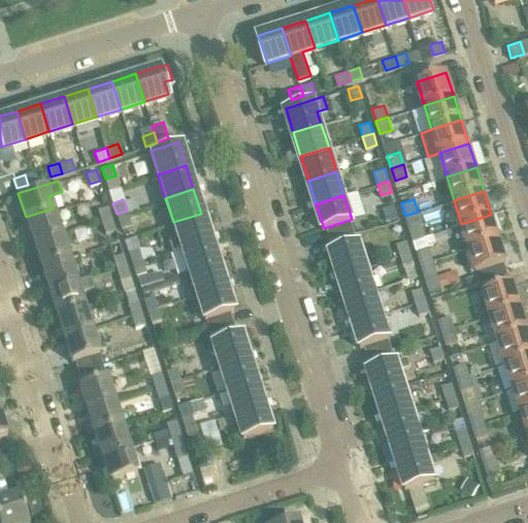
[(101,220),(111,216),(107,204),(97,208),(101,220)]
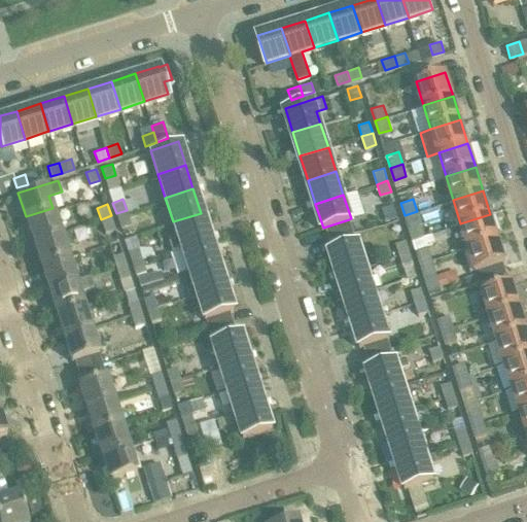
[(33,240),(60,232),(53,208),(26,216),(33,240)]
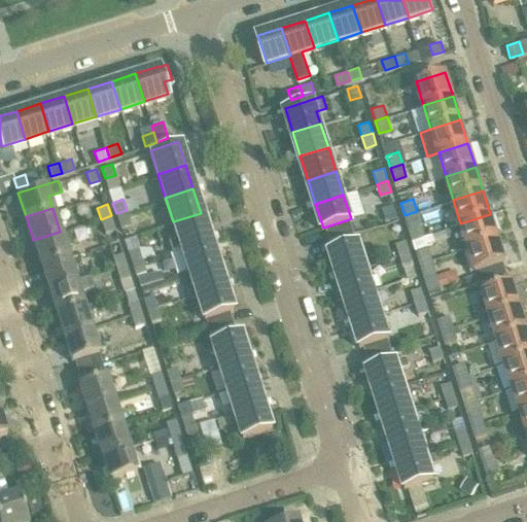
[(120,227),(131,222),(127,210),(116,213),(120,227)]
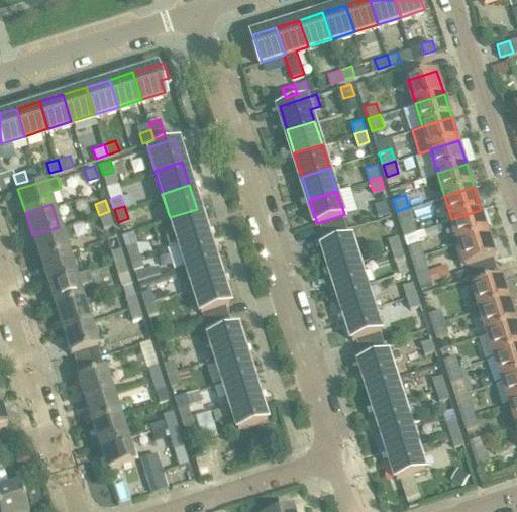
[(401,223),(413,219),(409,207),(397,211),(401,223)]
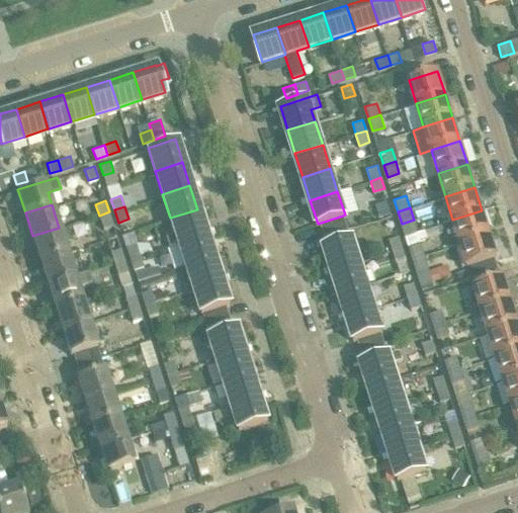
[(177,241),(204,233),(197,209),(170,218),(174,231),(164,235),(168,245),(177,242),(177,241)]
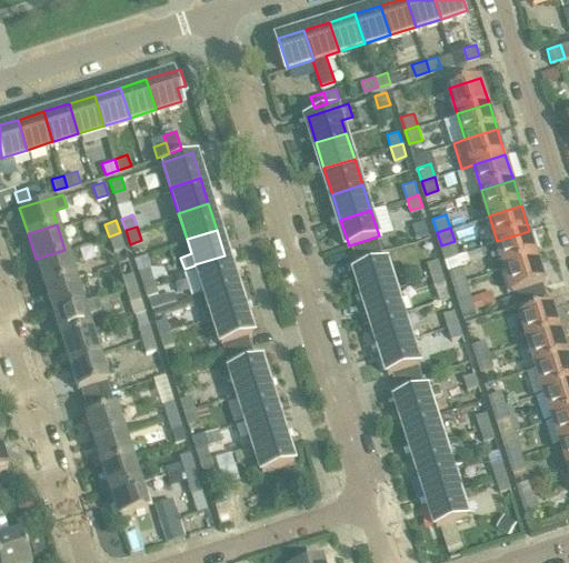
[(506,267),(537,257),(529,231),(497,241),(506,267)]
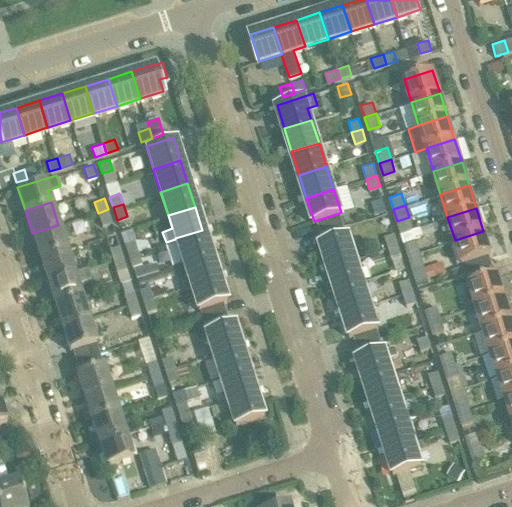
[(101,224),(112,221),(108,209),(98,213),(101,224)]
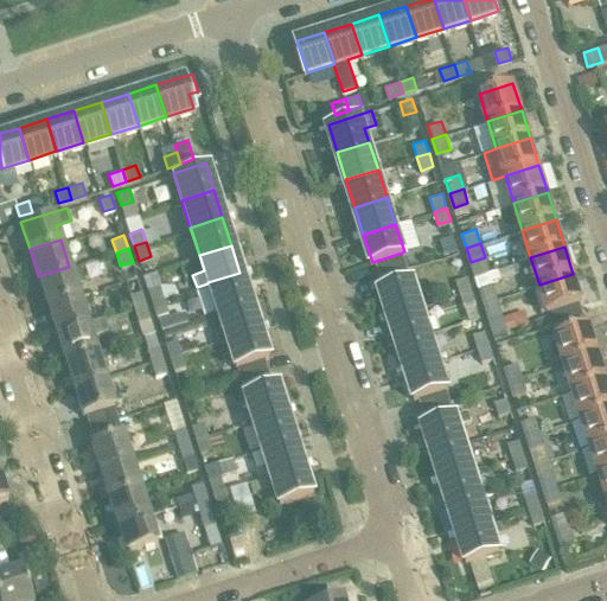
[(379,274),(407,266),(402,253),(376,261),(379,274)]
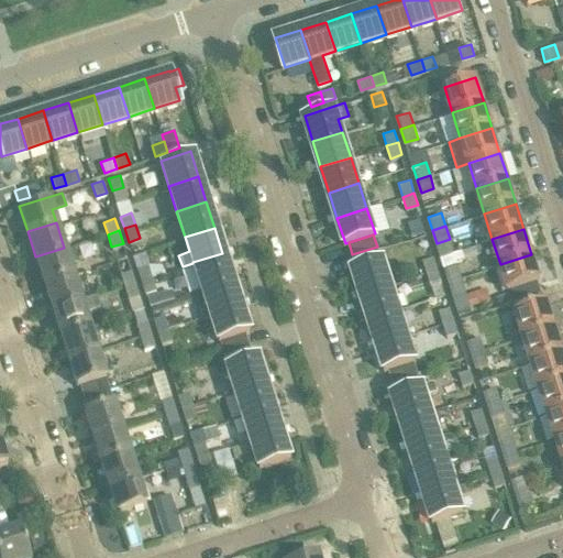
[(72,273),(68,261),(78,258),(74,245),(64,248),(35,256),(44,283),(72,273)]
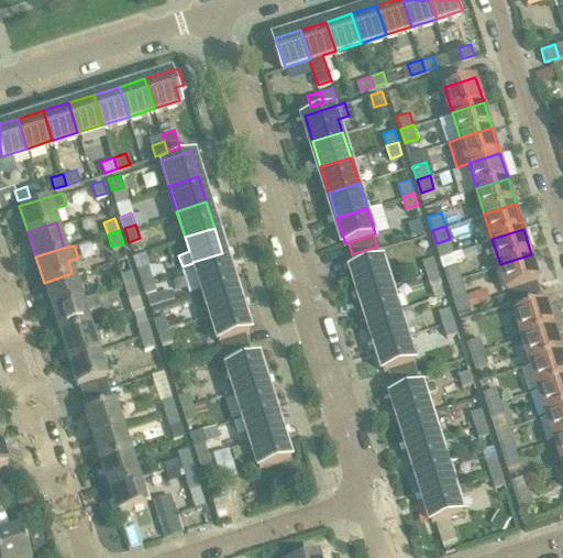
[(381,259),(377,247),(352,254),(356,266),(381,259)]
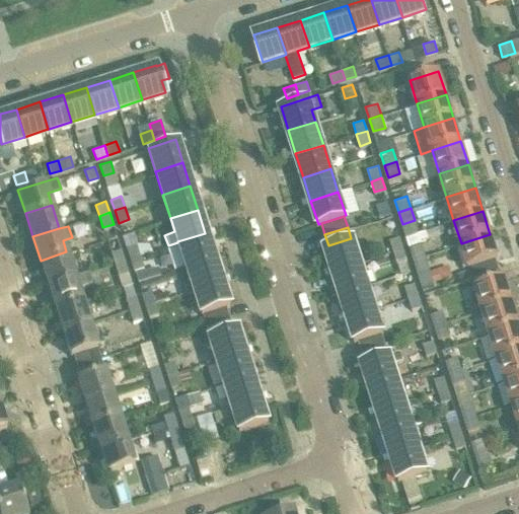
[(420,238),(429,235),(426,228),(406,235),(414,260),(426,255),(422,242),(421,242),(420,238)]
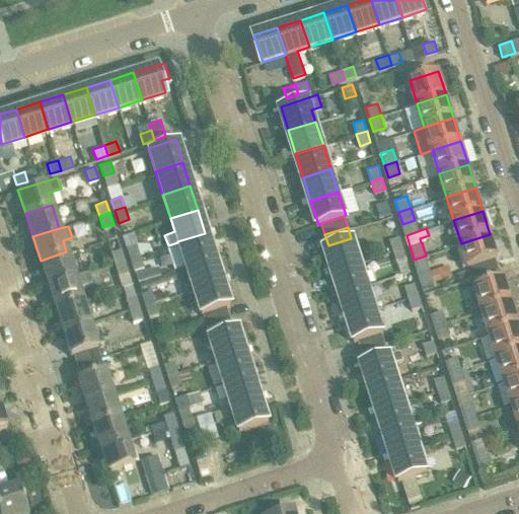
[(133,231),(122,234),(129,257),(140,253),(133,231)]
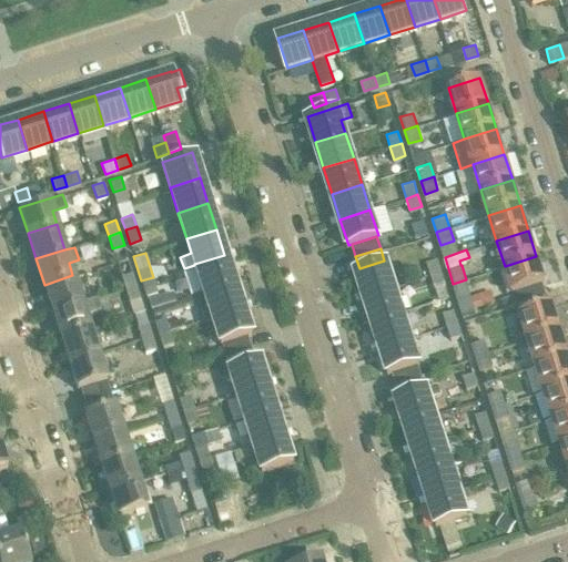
[(202,289),(232,281),(224,255),(194,264),(194,265),(202,289)]
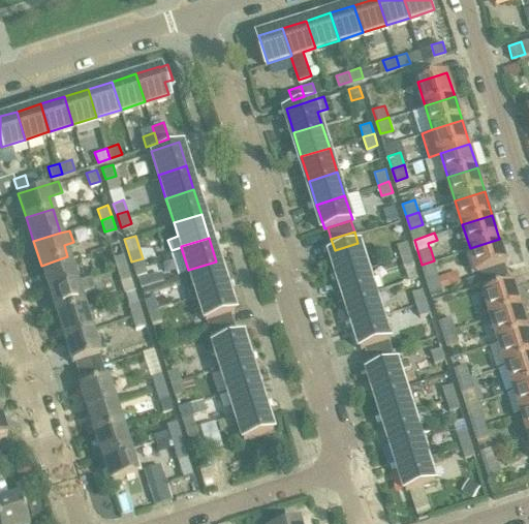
[(477,273),(507,264),(499,239),(470,248),(477,273)]
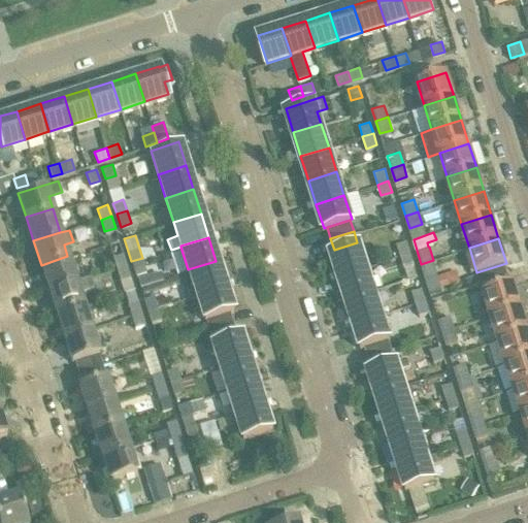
[(400,255),(410,252),(406,239),(396,243),(400,255)]
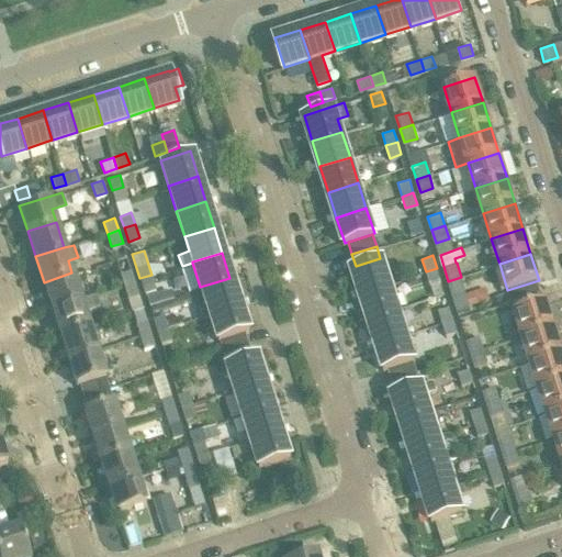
[(391,283),(386,270),(382,257),(380,258),(356,266),(352,267),(361,292),(391,283)]
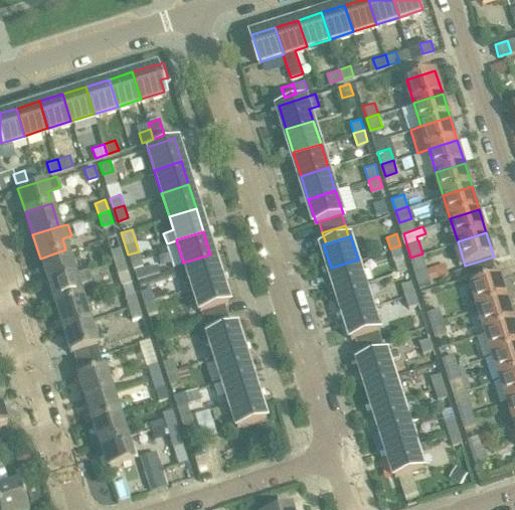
[(113,261),(124,258),(120,245),(110,248),(113,261)]
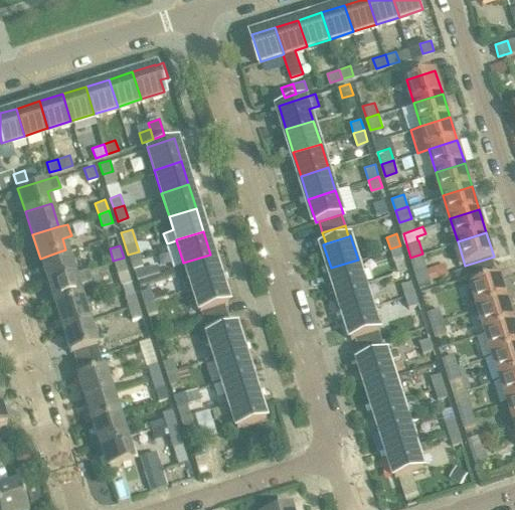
[(394,260),(404,257),(400,245),(390,248),(394,260)]
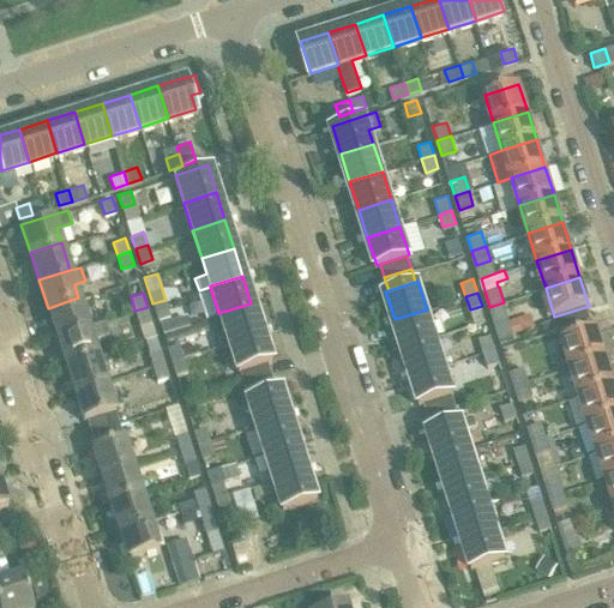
[(78,298),(48,308),(56,336),(88,325),(78,298)]
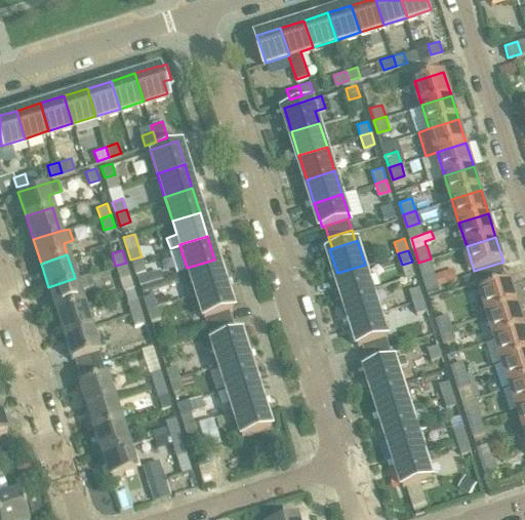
[(134,272),(145,269),(142,256),(130,260),(134,272)]
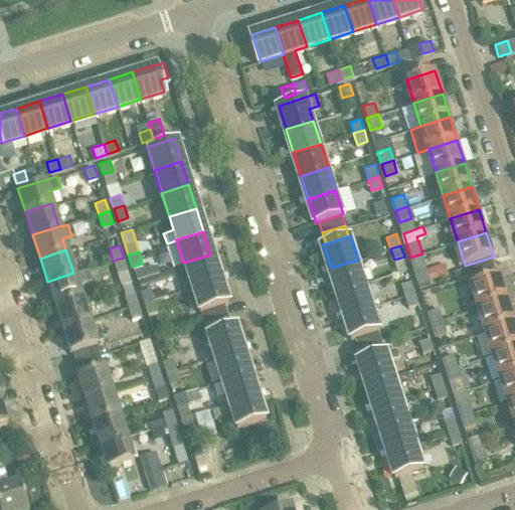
[(410,258),(419,285),(431,281),(422,253),(410,258)]
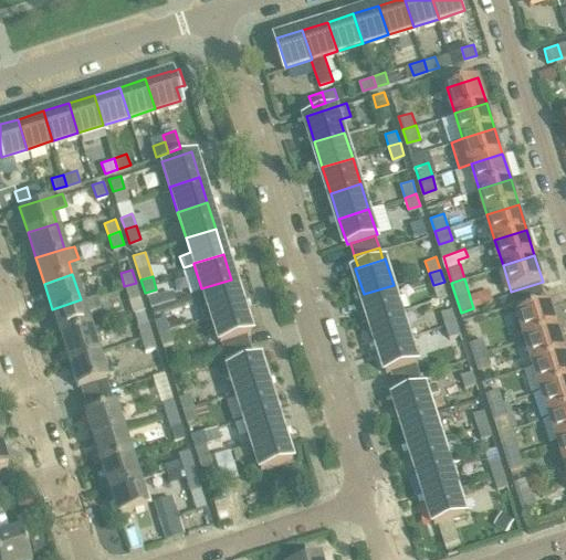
[(209,315),(240,305),(231,280),(201,288),(207,304),(199,307),(202,317),(210,315),(209,315)]
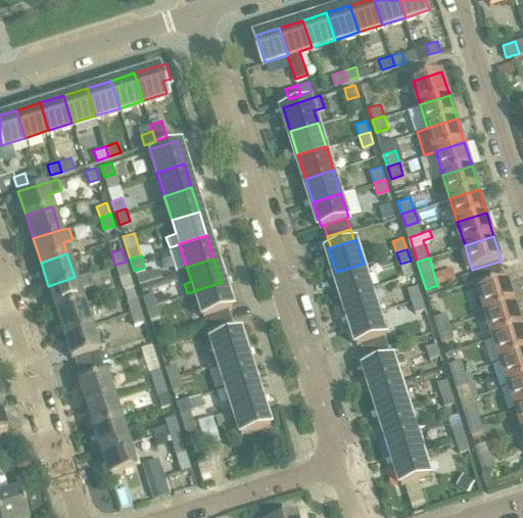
[(119,276),(129,273),(126,262),(114,265),(119,276)]
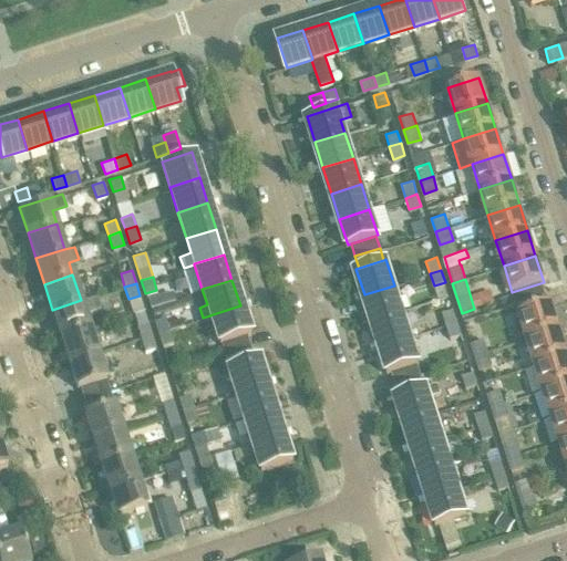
[(402,311),(397,293),(394,286),(364,294),(372,320),(402,311)]
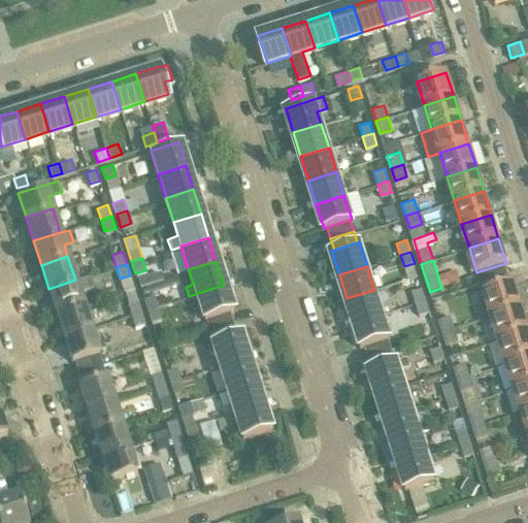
[(83,303),(78,291),(93,287),(90,275),(86,276),(75,280),(48,289),(56,313),(83,303)]
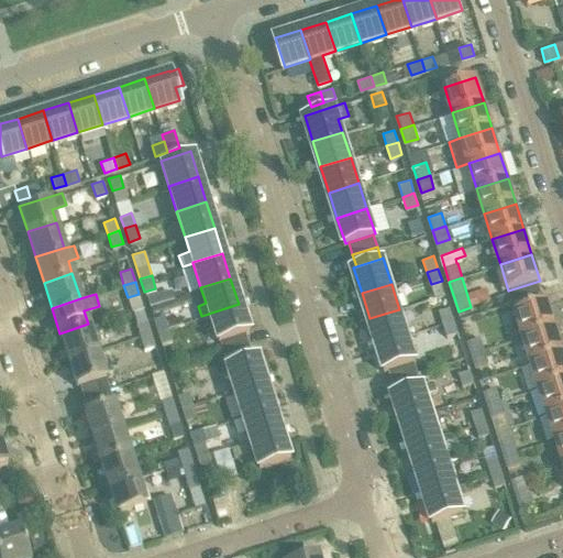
[(523,337),(555,327),(547,301),(515,312),(523,337)]
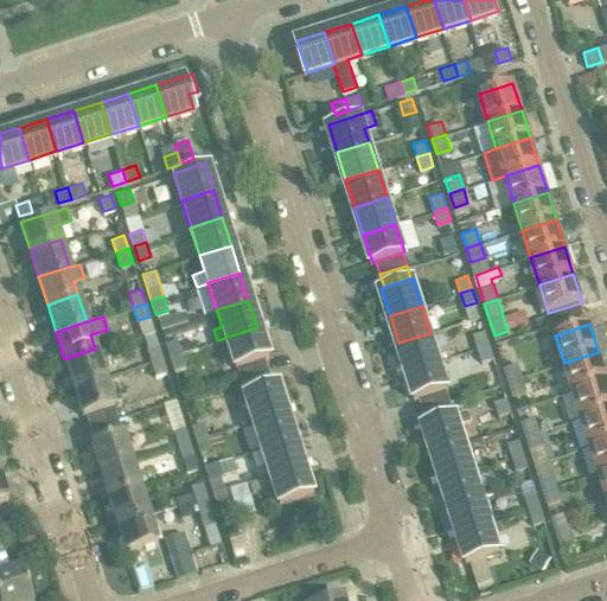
[(235,364),(262,356),(266,355),(257,327),(224,338),(225,338),(234,365),(235,365),(235,364)]
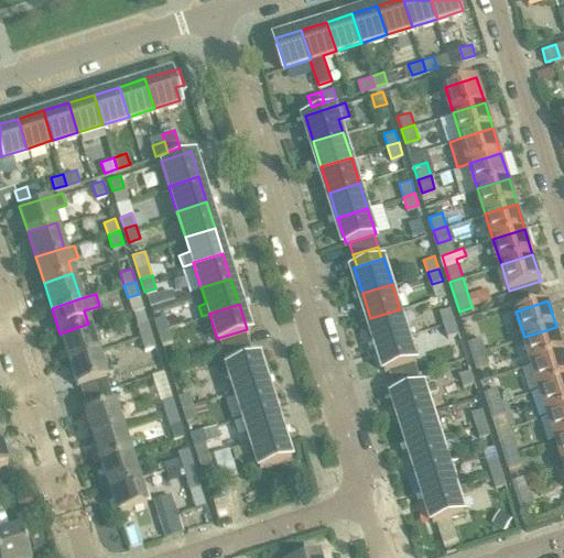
[(455,319),(451,306),(440,309),(444,324),(455,319)]
